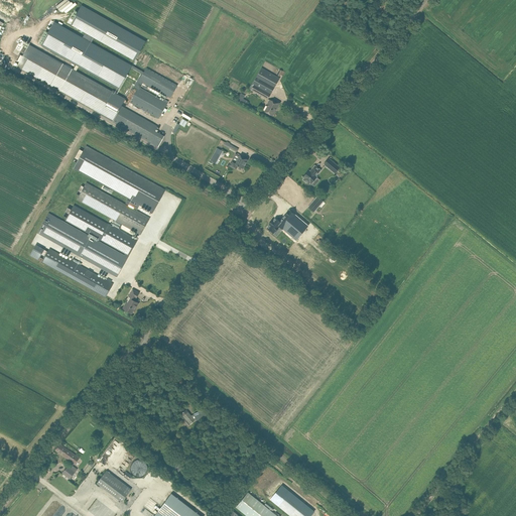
[(135,60),(146,41),(82,5),(71,24),(85,33),(83,37),(54,22),(41,45),(119,89),(132,66),(92,42),(94,38),(135,60)]
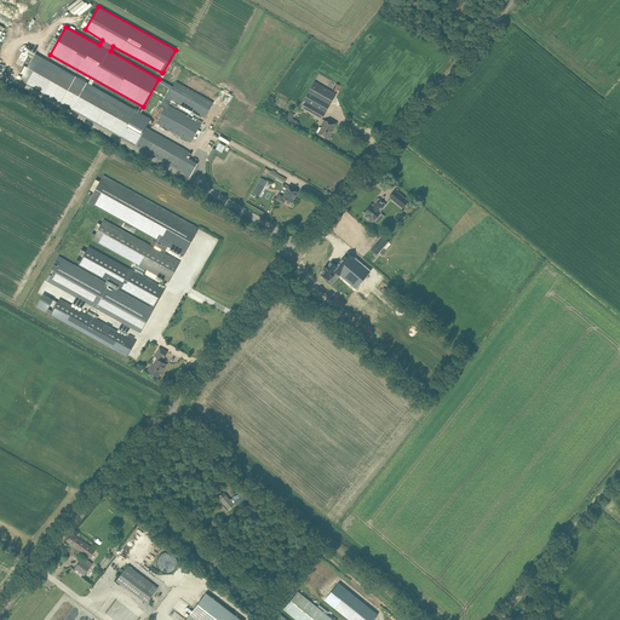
[(23,76),(21,81),(136,147),(136,145),(147,127),(151,119),(35,53),(33,58),(28,55),(18,74),(23,76)]
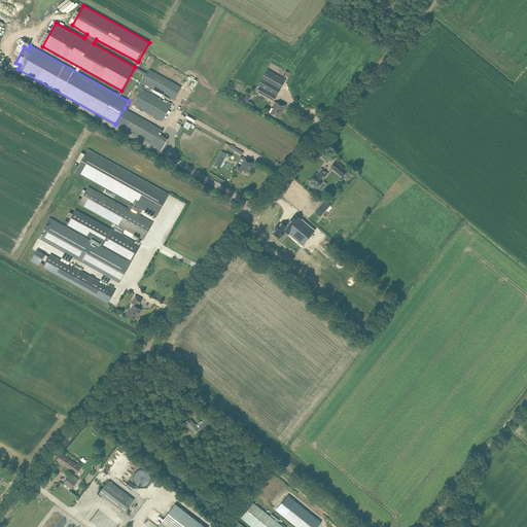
[(142,82),(170,98),(174,100),(181,88),(149,69),(142,82)]
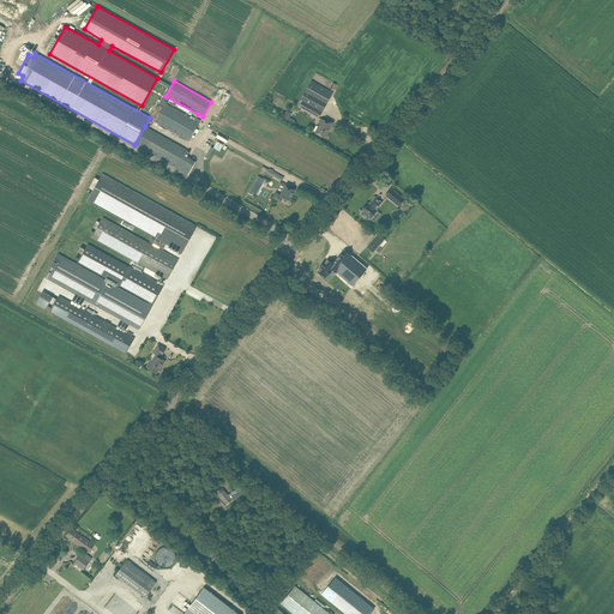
[(301,103),(299,107),(319,118),(321,112),(332,94),(311,80),(299,102),(301,103)]
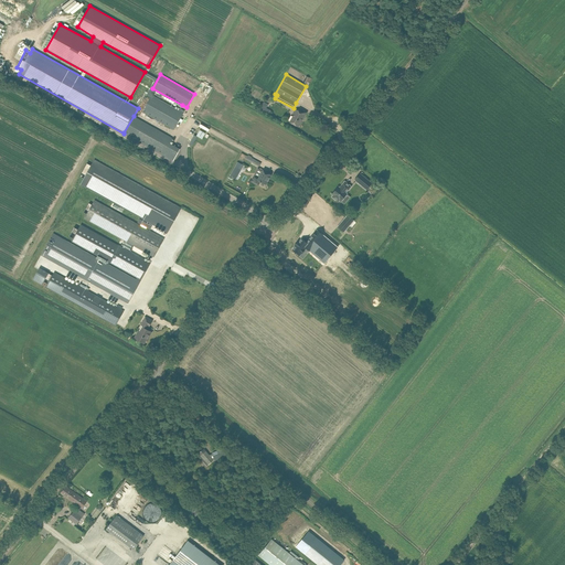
[(142,112),(169,127),(174,129),(183,113),(152,96),(142,112)]
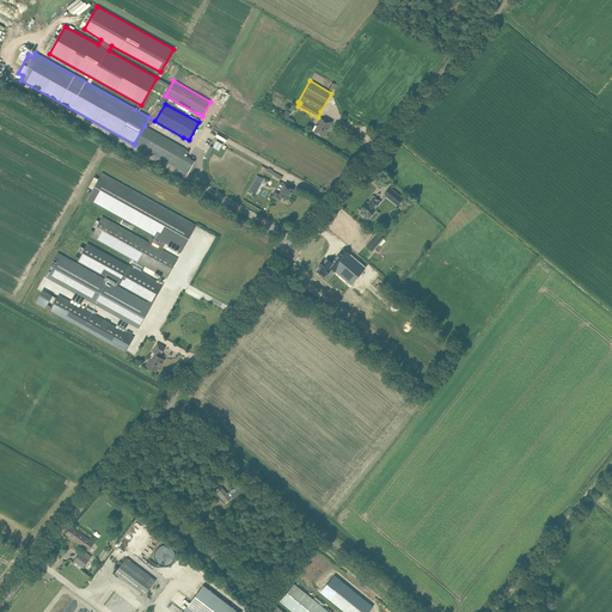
[(292,121),(292,118),(288,117),(289,111),(282,110),(281,118),(292,121)]
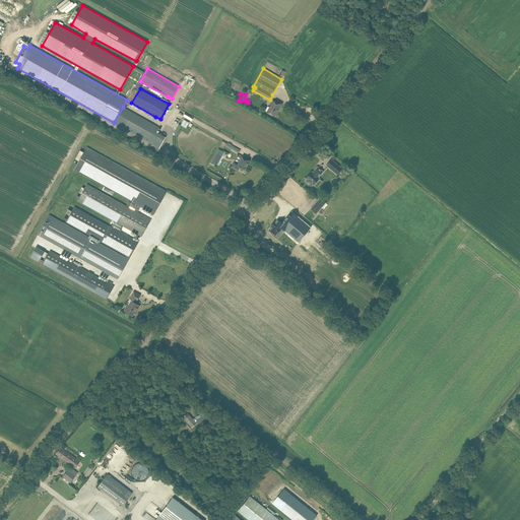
[(274,117),(282,103),(275,99),(274,102),(271,101),(269,105),(270,105),(270,104),(271,105),(267,112),(274,117)]
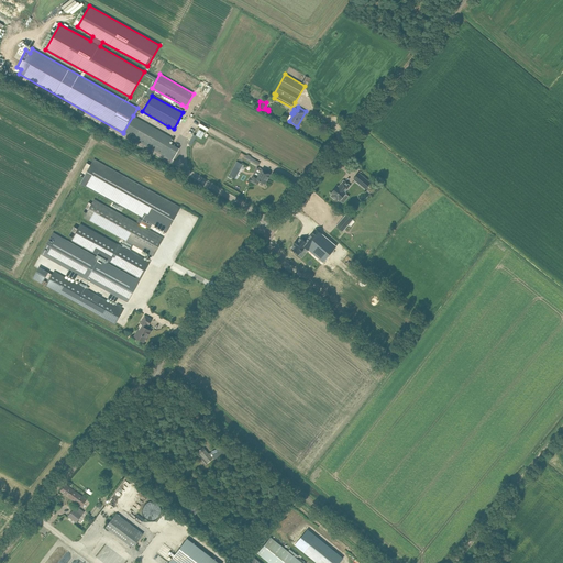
[(172,138),(167,135),(133,116),(123,132),(173,161),(179,148),(169,143),(172,138)]
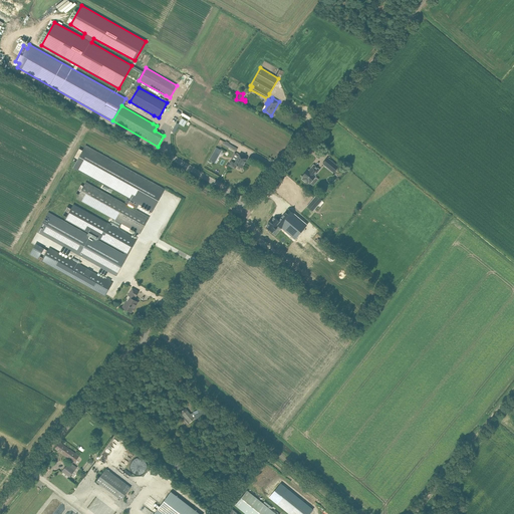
[(189,125),(191,121),(180,118),(178,124),(185,126),(186,124),(189,125)]
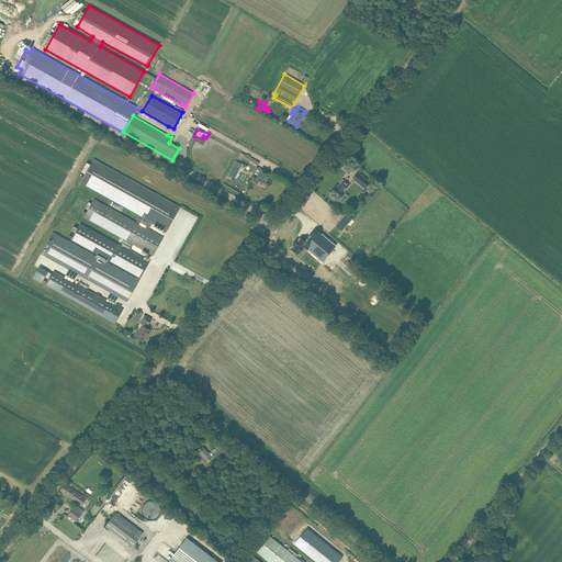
[(167,232),(180,206),(93,159),(90,165),(87,163),(79,176),(83,178),(80,183),(167,232)]
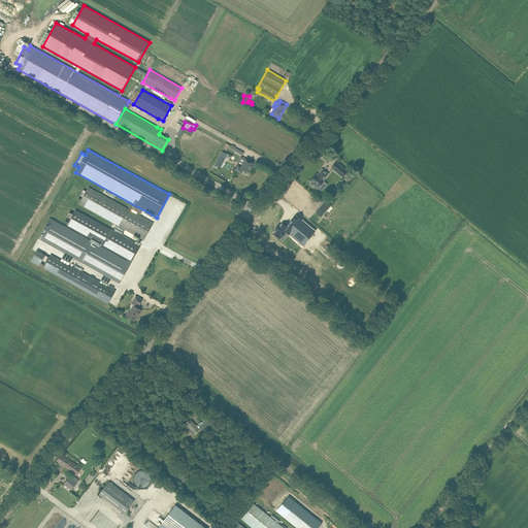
[(215,165),(221,167),(226,154),(220,151),(215,165)]
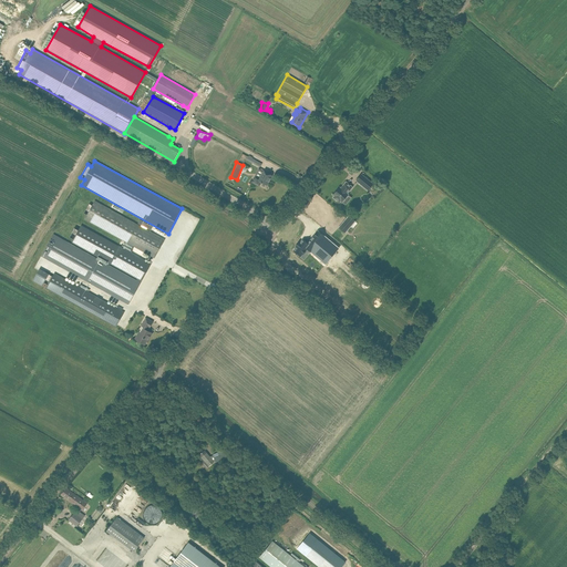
[(272,175),(270,175),(264,171),(260,178),(255,176),(251,182),(259,186),(261,182),(267,185),(272,175)]
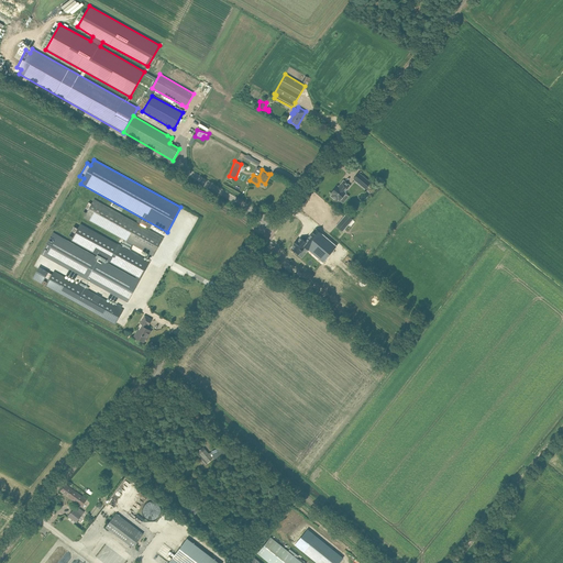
[(353,179),(365,189),(371,183),(359,173),(353,179)]
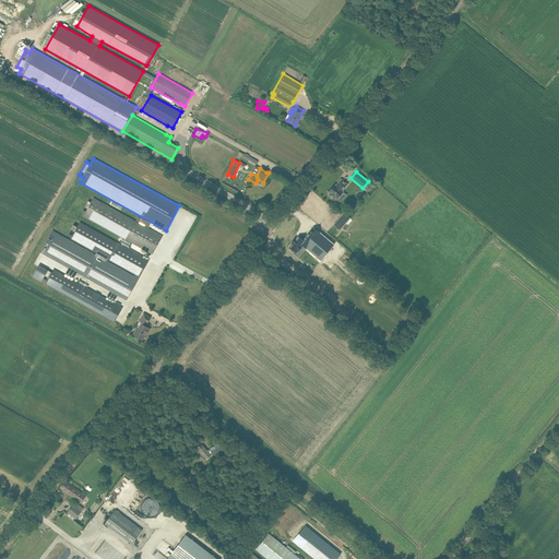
[(329,194),(334,200),(335,198),(337,199),(343,192),(342,191),(347,185),(341,179),(336,186),(335,185),(329,192),(330,193),(329,194)]
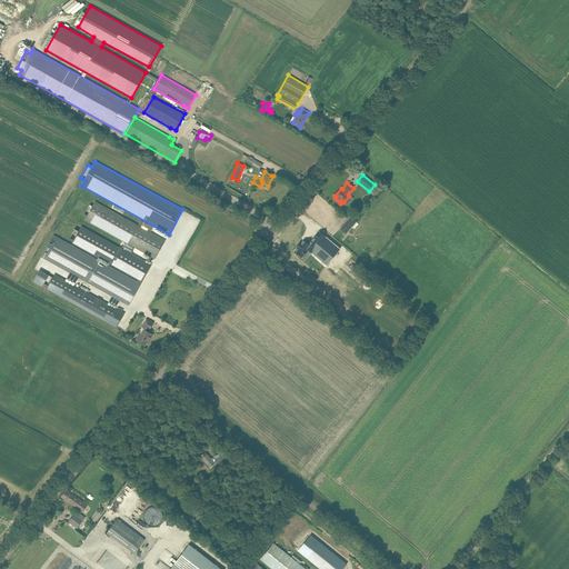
[(90,205),(85,213),(87,216),(85,220),(150,257),(150,258),(153,260),(155,258),(165,241),(95,202),(92,207),(90,205)]
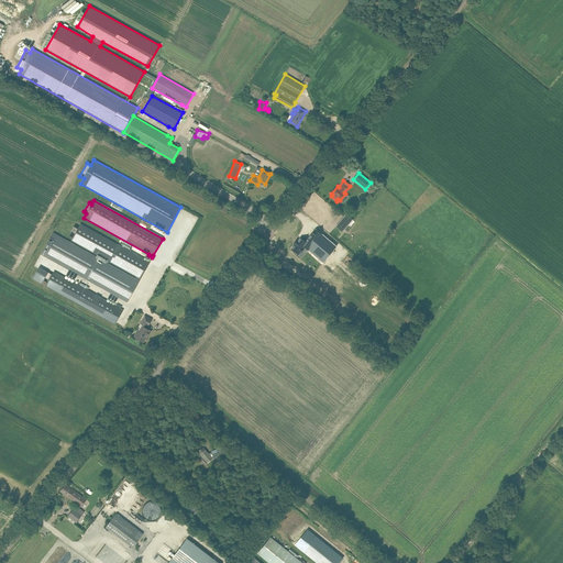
[(335,225),(343,231),(353,219),(345,213),(335,225)]
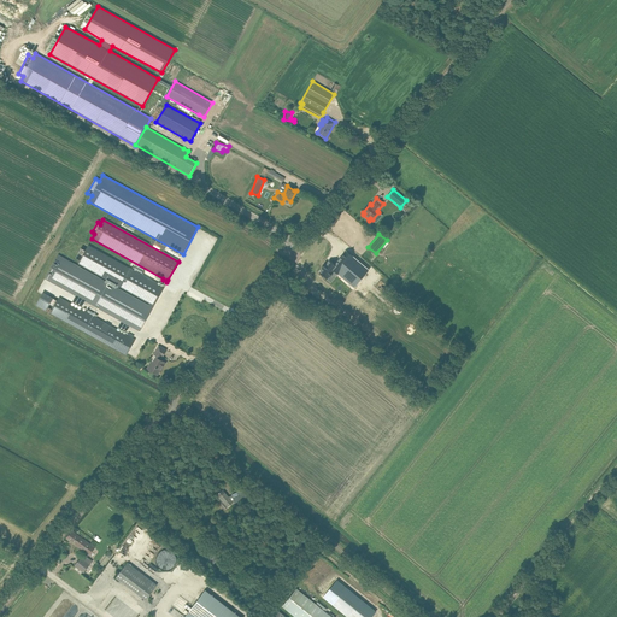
[(327,254),(328,254),(334,259),(342,250),(345,246),(338,240),(327,254)]
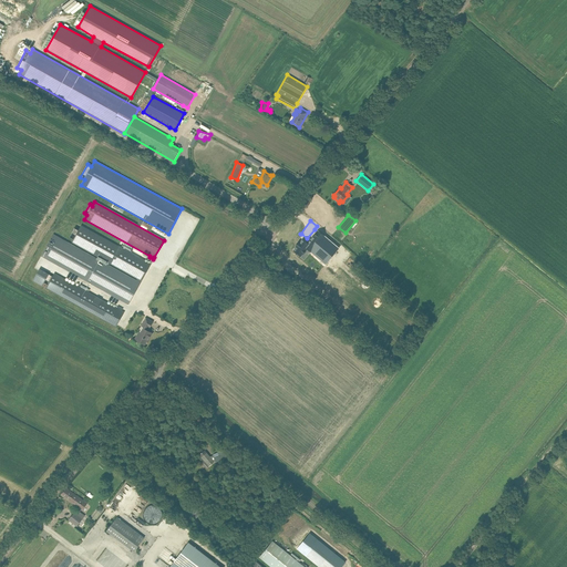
[(81,226),(72,241),(137,278),(142,280),(151,265),(81,226)]
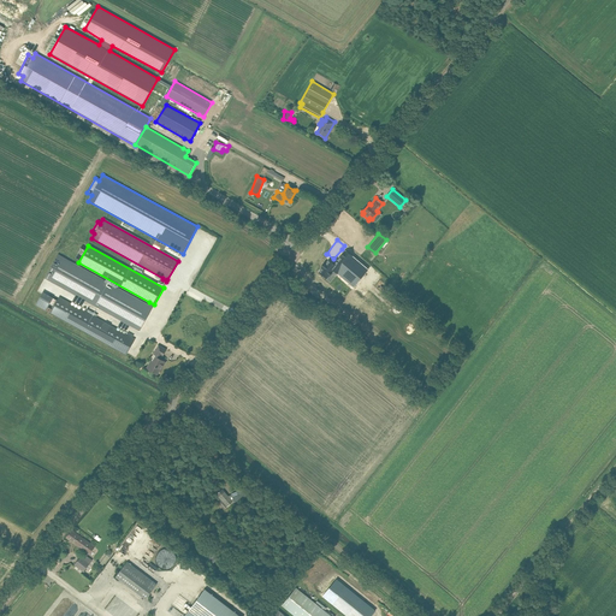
[(329,261),(318,273),(326,279),(335,270),(337,273),(336,274),(357,291),(372,274),(344,252),(333,265),(329,261)]
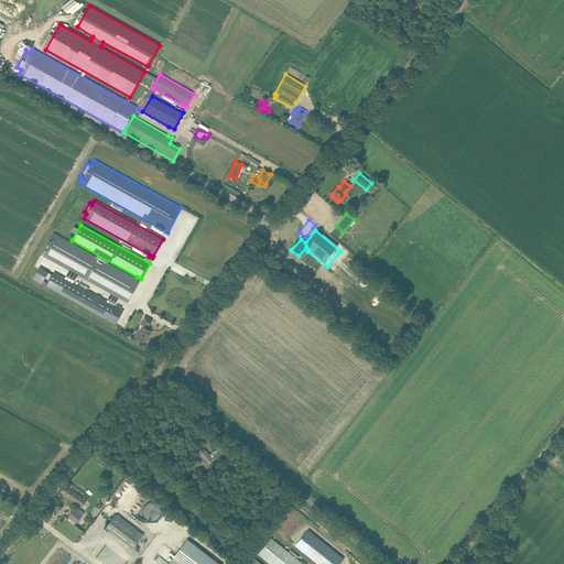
[(137,277),(136,279),(53,234),(41,255),(128,303),(141,279),(137,277)]
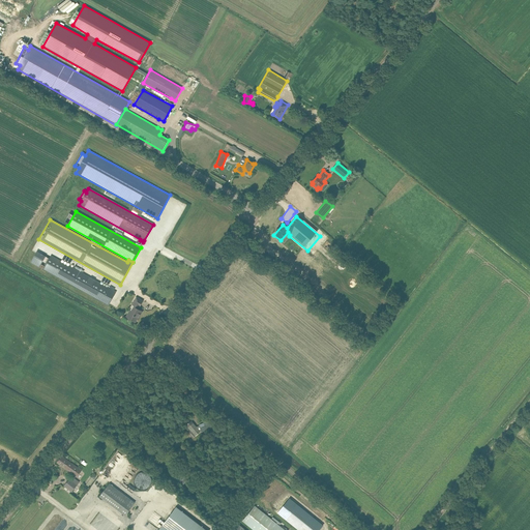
[(43,269),(56,275),(109,305),(116,292),(51,256),(43,269)]
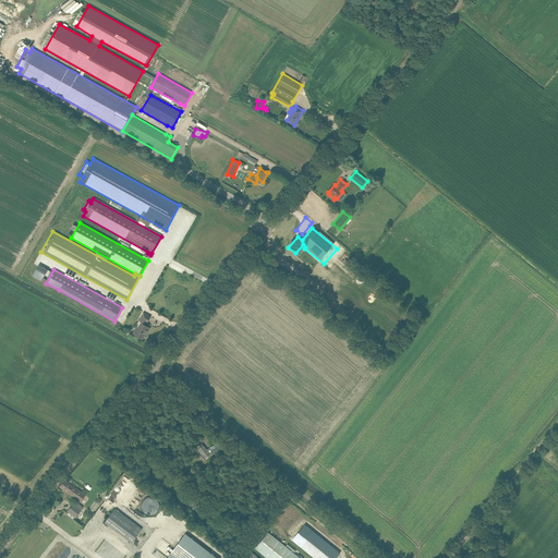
[(146,332),(147,332),(149,328),(145,325),(146,323),(147,323),(150,317),(144,313),(140,320),(142,322),(138,328),(136,327),(133,334),(143,339),(146,332)]
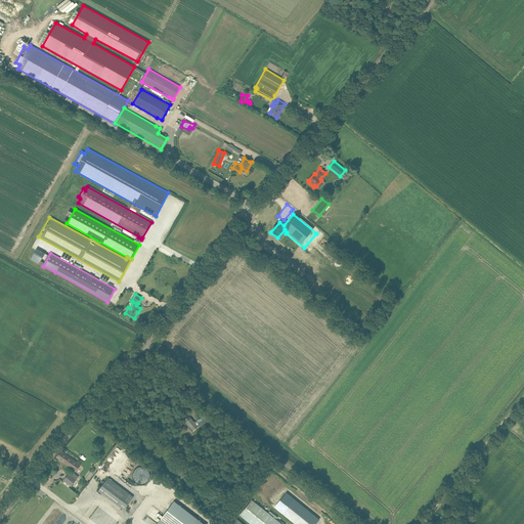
[(209,416),(198,420),(198,421),(194,422),(190,419),(184,424),(191,432),(193,431),(199,427),(198,426),(199,426),(200,427),(206,424),(211,422),(209,416)]
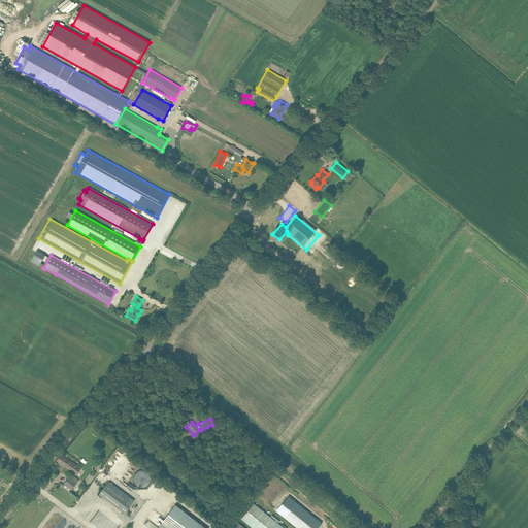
[(57,461),(61,464),(76,476),(81,470),(62,455),(57,461)]
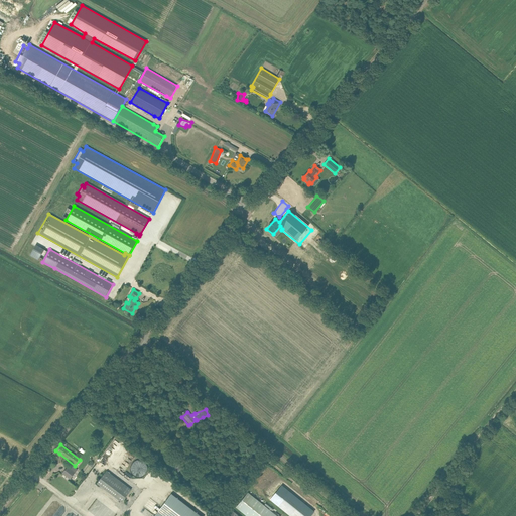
[(89,463),(83,471),(87,474),(92,466),(89,463)]
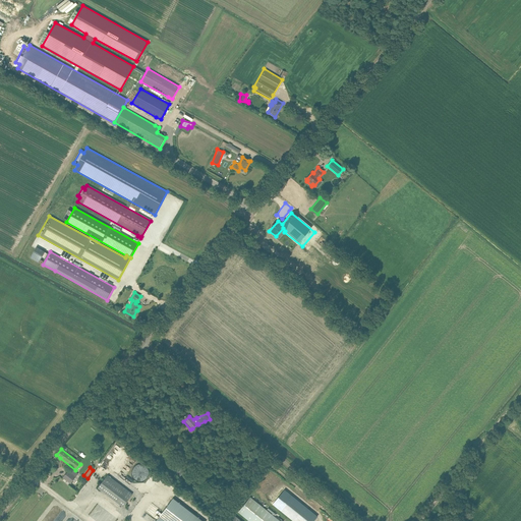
[(68,471),(63,477),(70,483),(75,476),(68,471)]
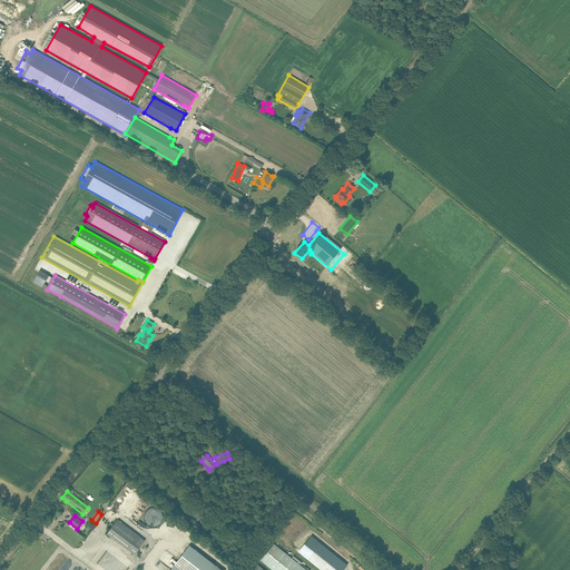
[(107,533),(134,554),(145,541),(118,520),(107,533)]
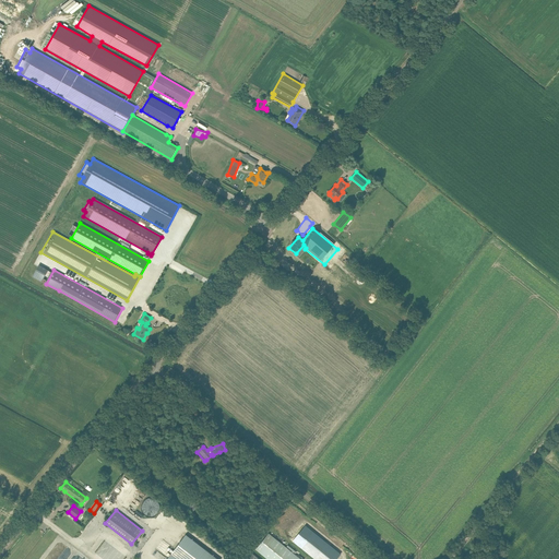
[(306,525),(293,542),(314,558),(336,558),(341,554),(306,525)]
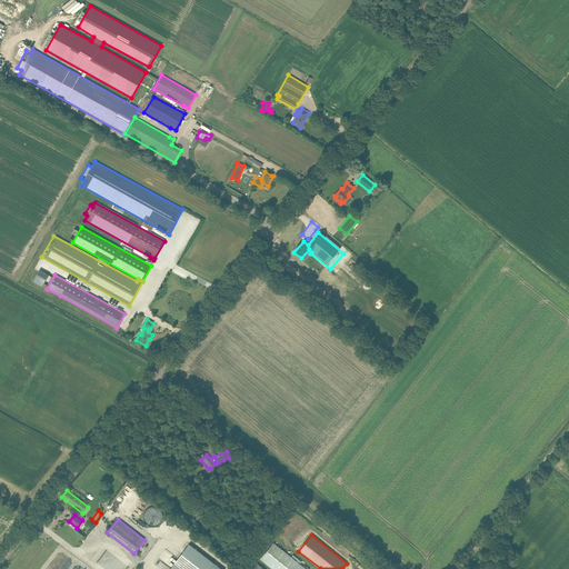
[(221,568),(189,543),(169,568),(221,568)]
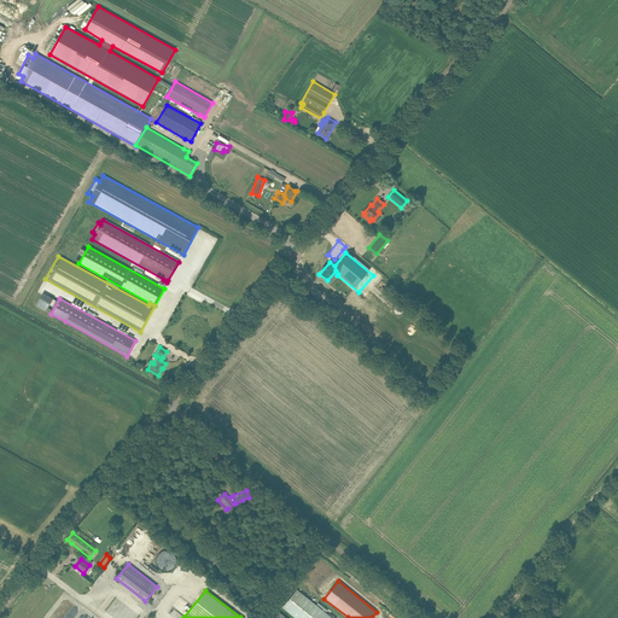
[(336,617),(331,613),(330,614),(327,613),(326,614),(297,590),(283,607),(296,617),(336,617)]
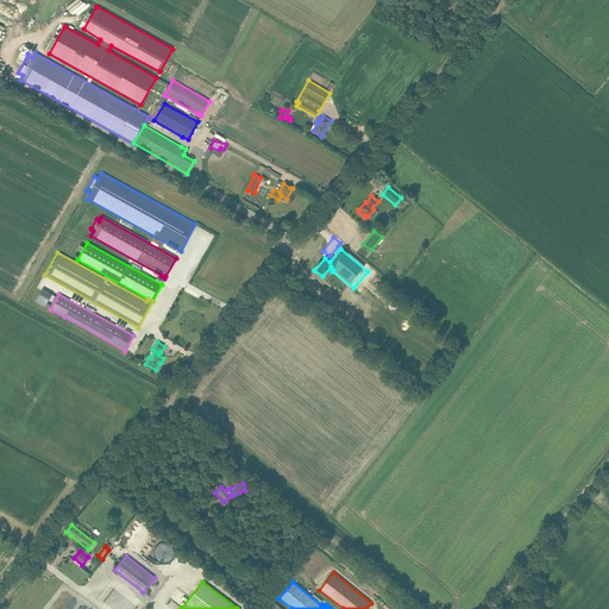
[(132,597),(106,597),(106,604),(110,604),(110,608),(121,608),(123,608),(129,608),(129,604),(132,604),(132,597)]
